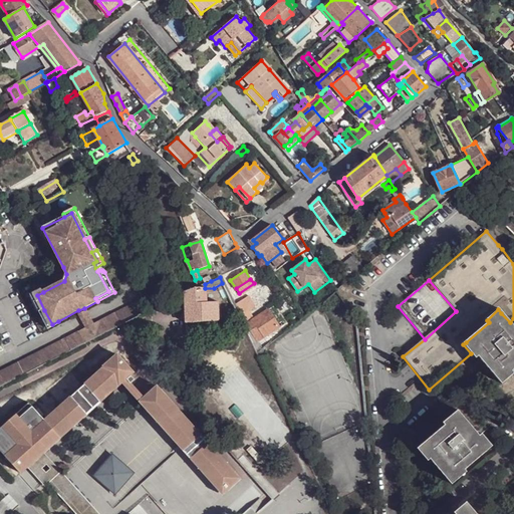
[(186,323),(218,320),(218,301),(206,302),(205,288),(205,284),(198,287),(185,291),(186,323)]
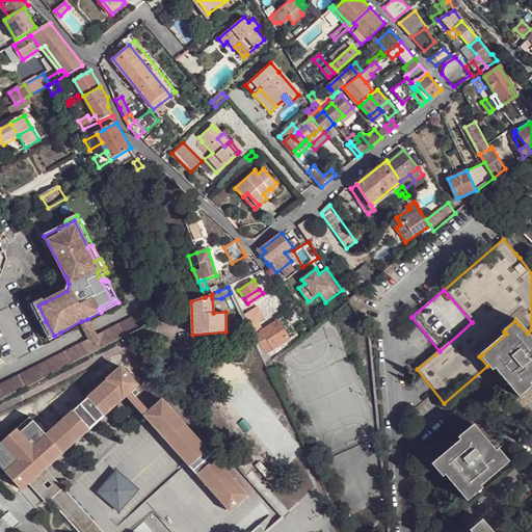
[(45,302),(44,300),(32,306),(42,323),(46,321),(38,306),(45,302)]
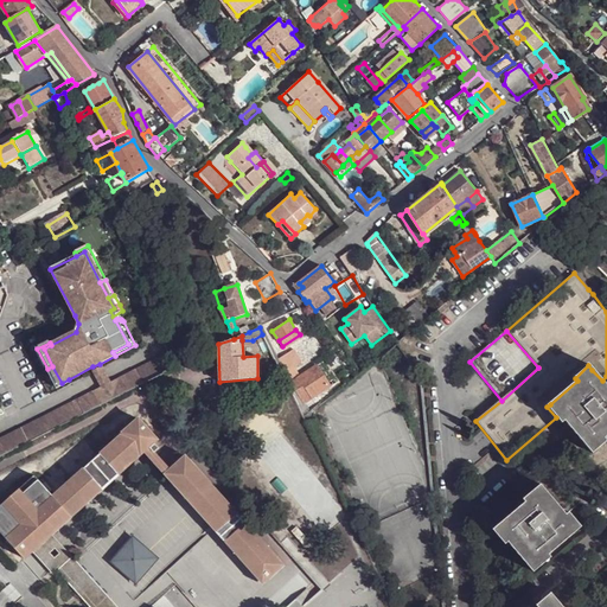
[(292,366),(299,363),(294,352),(291,353),(286,356),(281,358),(286,369),(292,366)]
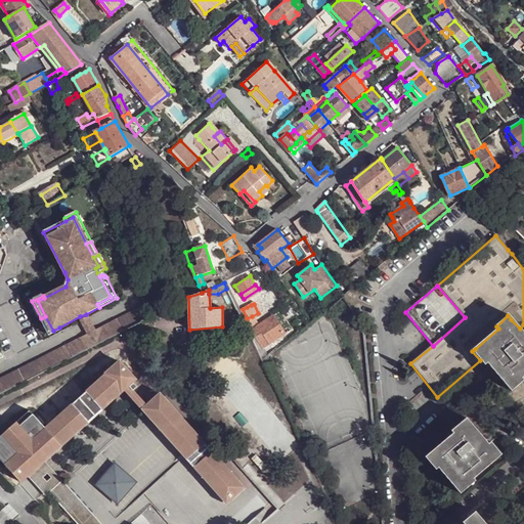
[(0,379),(0,394),(151,316),(146,305),(95,331),(88,335),(0,379)]
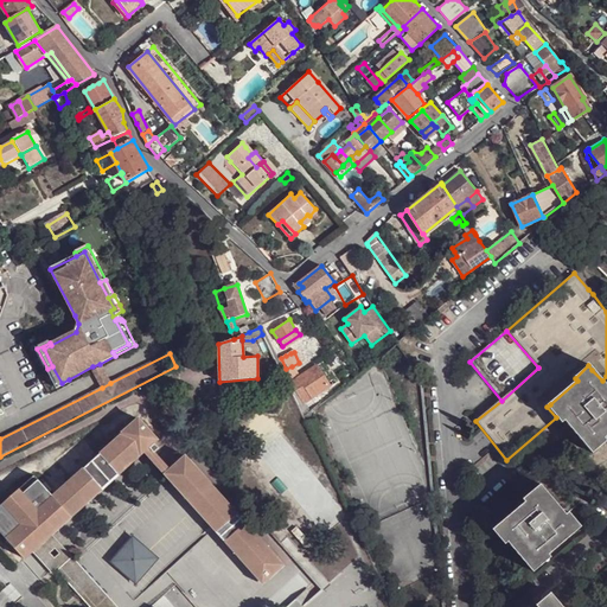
[(312,398),(331,387),(317,365),(315,365),(299,377),(312,398)]
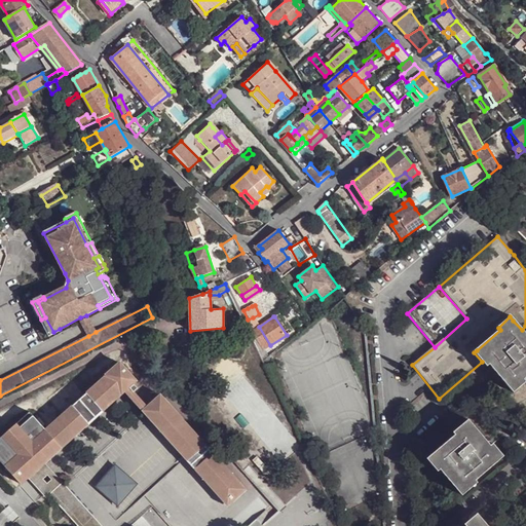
[(513,321),(510,316),(498,328),(500,330),(513,321)]
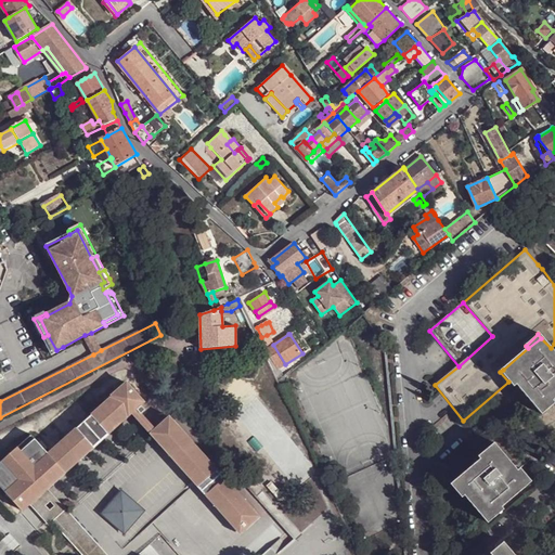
[(48,335),(43,337),(52,355),(64,349),(63,347),(56,350),(48,335)]
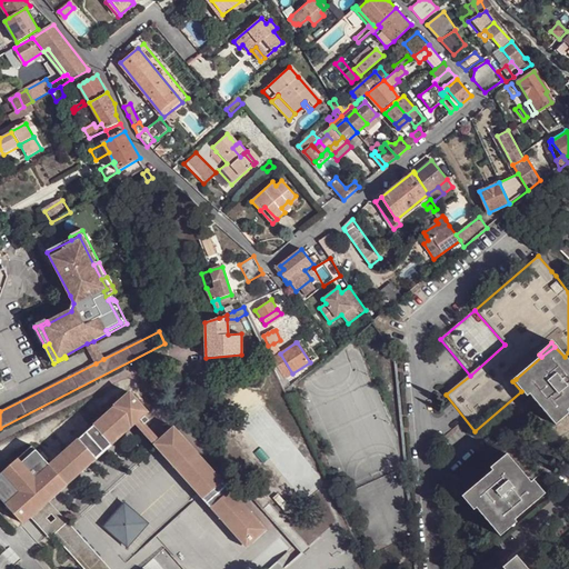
[(273,358),(280,353),(273,343),(268,346),(273,358)]
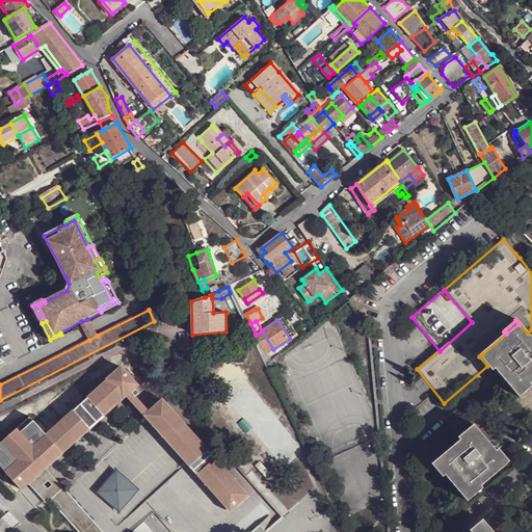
[(83,325),(82,325),(85,331),(89,340),(97,336),(92,328),(89,322),(88,322),(83,325)]
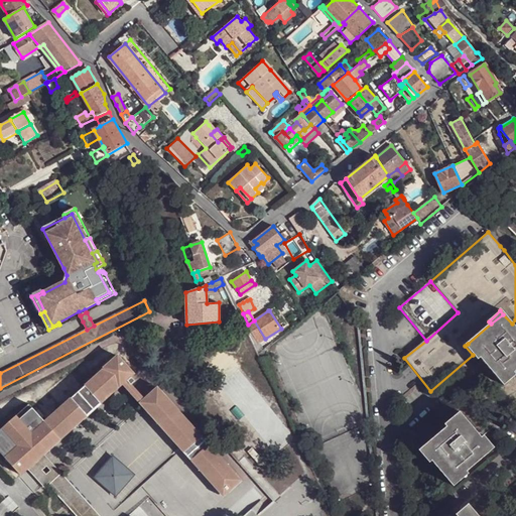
[(515,329),(512,324),(503,314),(491,324),(468,344),(480,358),(501,384),(513,373),(515,370),(515,329)]
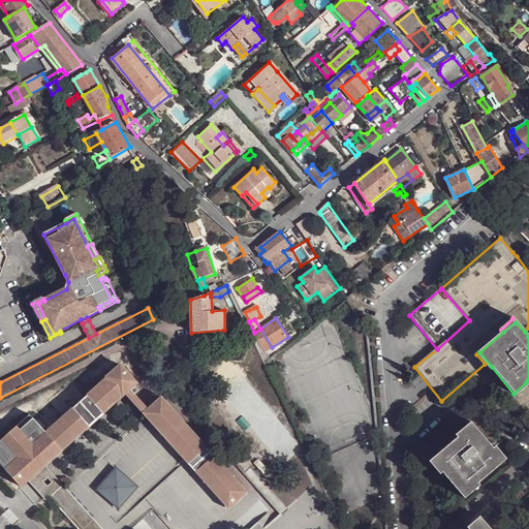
[(266,351),(272,347),(260,329),(254,333),(266,351)]
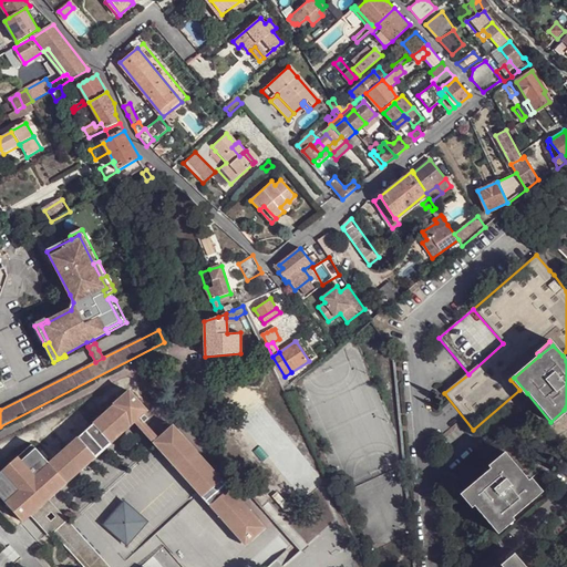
[(511,380),(519,390),(524,395),(527,393),(514,378),(511,380)]
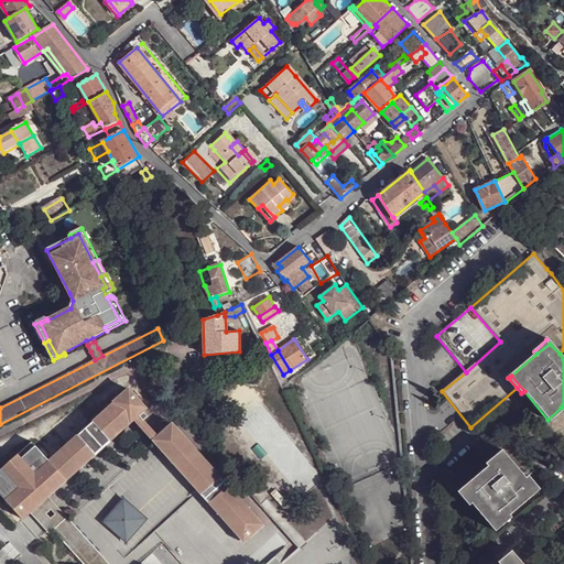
[(6,500),(22,519),(30,512),(31,513),(32,512),(50,497),(133,422),(132,421),(133,420),(139,415),(145,408),(129,389),(52,458),(6,500)]
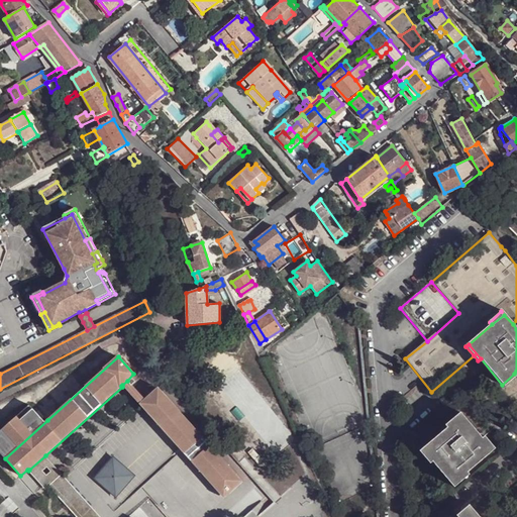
[(514,374),(502,385),(504,387),(516,377),(514,374)]
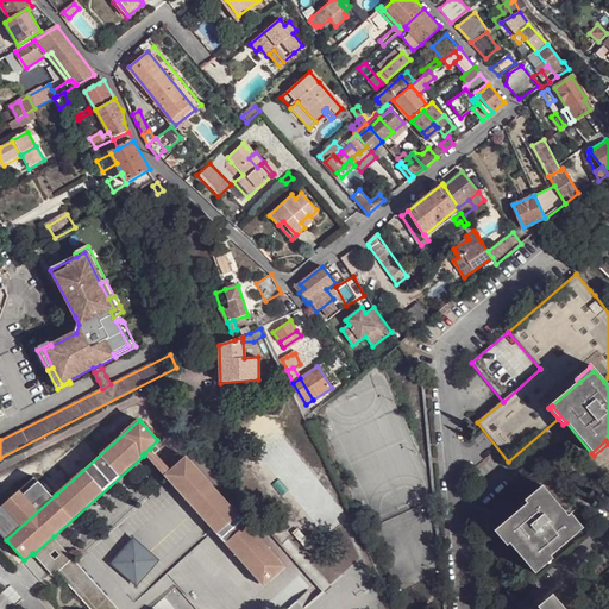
[(165,476),(171,471),(163,463),(157,456),(150,449),(144,453),(165,476)]
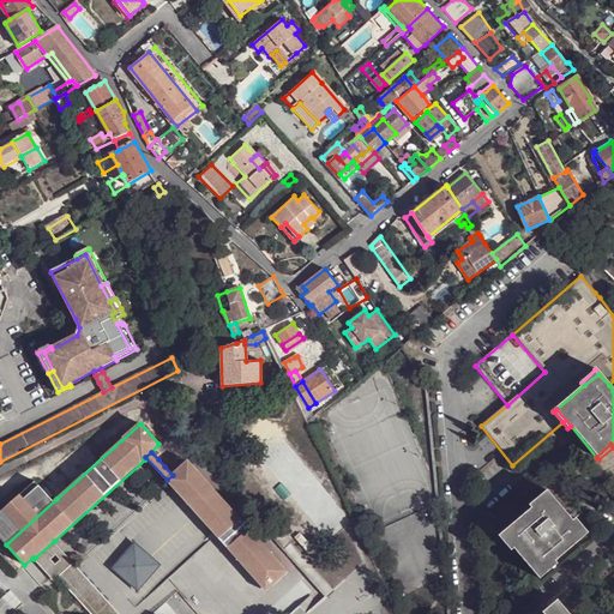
[(266,591),(287,572),(280,564),(281,563),(188,461),(187,461),(173,475),(167,480),(266,591)]
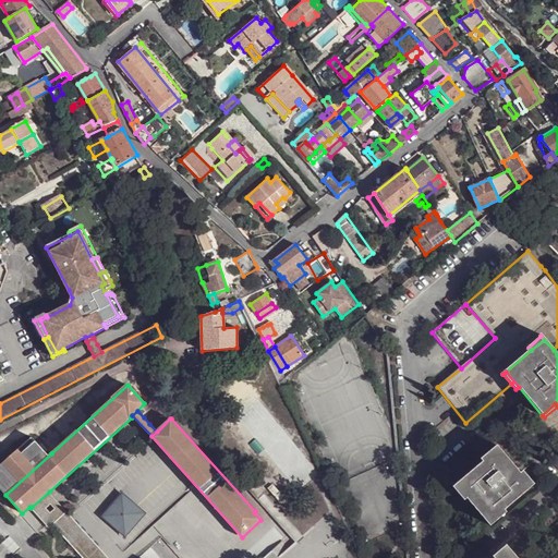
[(0,464),(0,488),(5,495),(51,453),(48,449),(45,452),(39,445),(32,437),(0,464)]
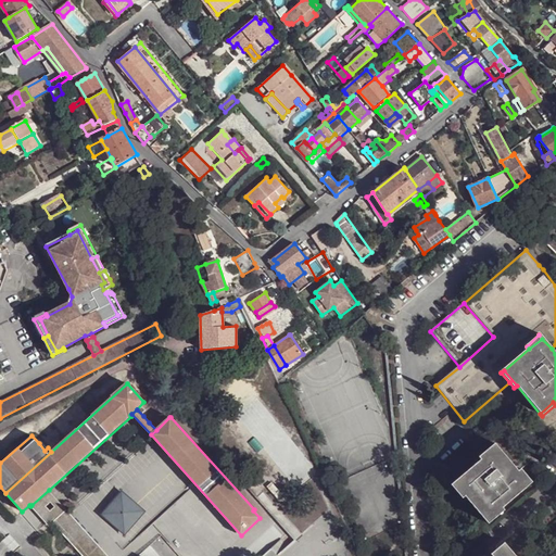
[(41,441),(39,443),(45,451),(48,447),(41,441)]
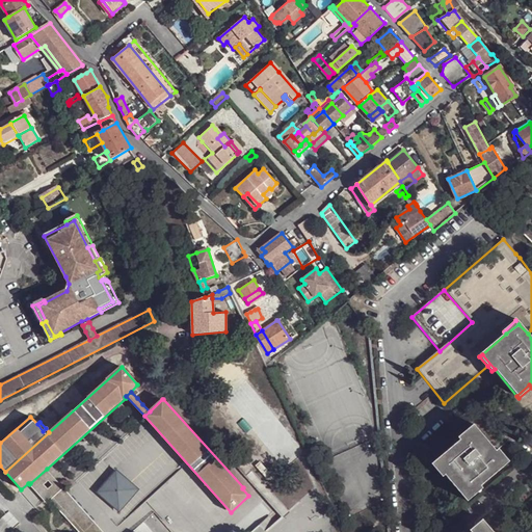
[(459,440),(475,427),(473,425),(457,437),(459,440)]
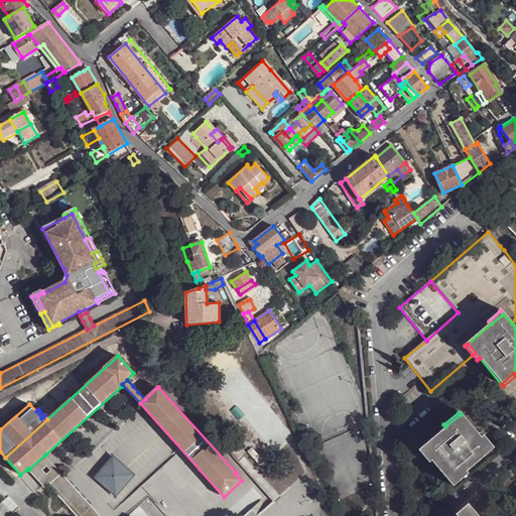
[(466,472),(490,450),(480,438),(461,414),(445,426),(420,448),(431,461),(450,485),(466,472)]
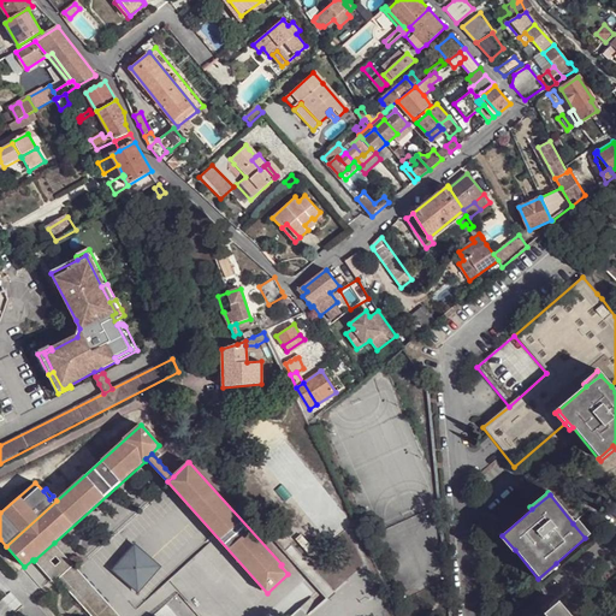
[(588,535),(576,520),(573,523),(585,538),(588,535)]
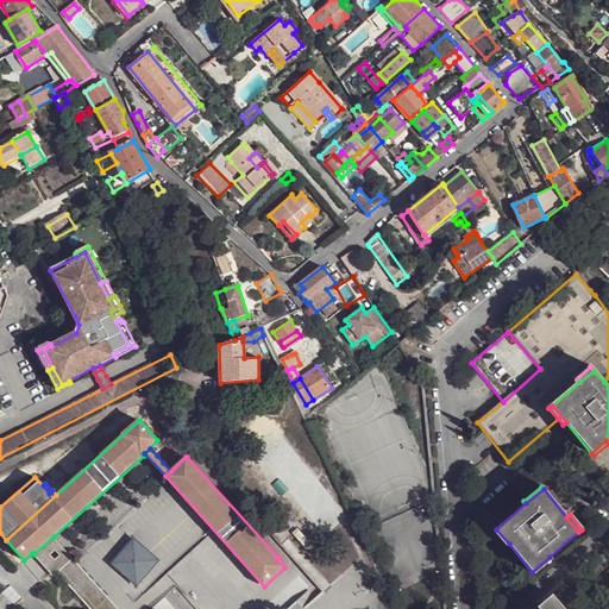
[(509,544),(496,529),(494,532),(506,546),(509,544)]
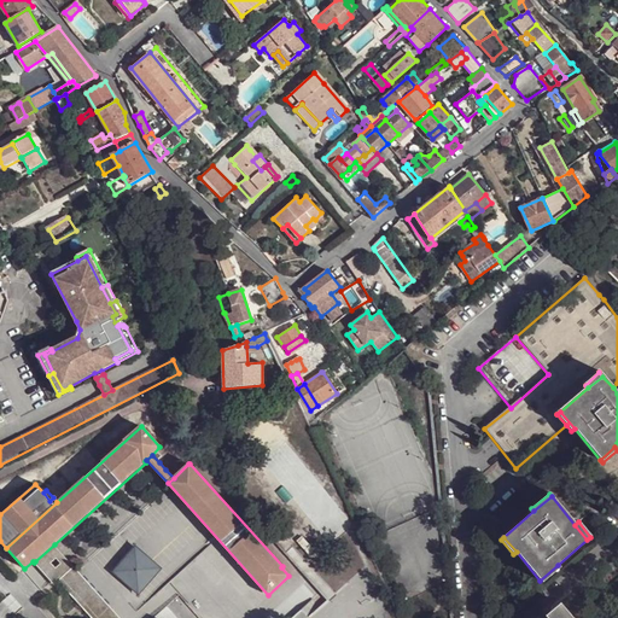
[(75,566),(54,544),(35,561),(54,584),(58,581),(75,566)]
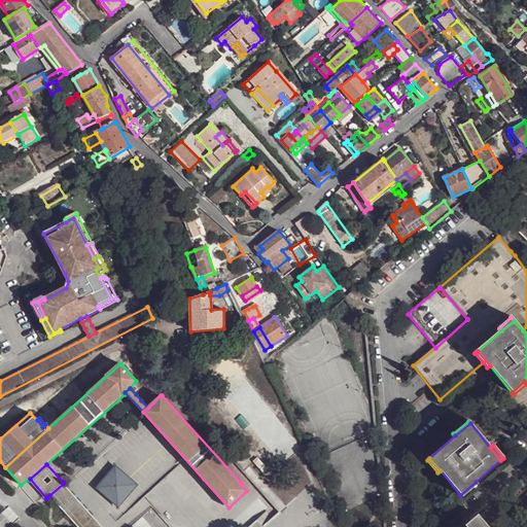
[(117,508),(137,486),(114,465),(95,488),(117,508)]
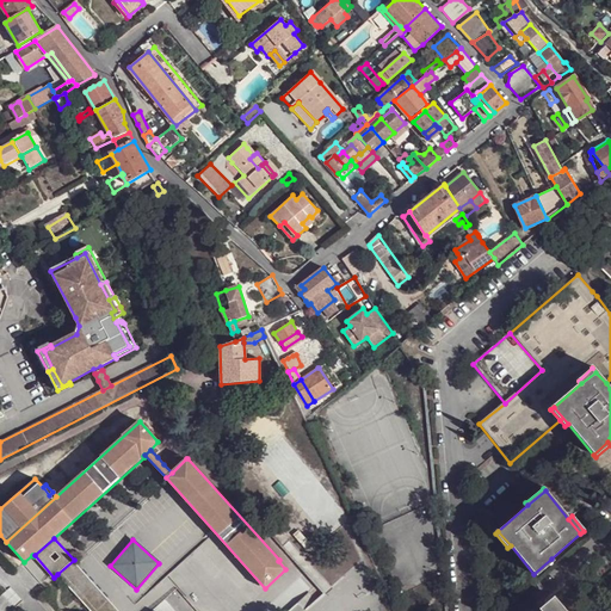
[(610,550),(593,566),(598,571),(610,560),(610,550)]
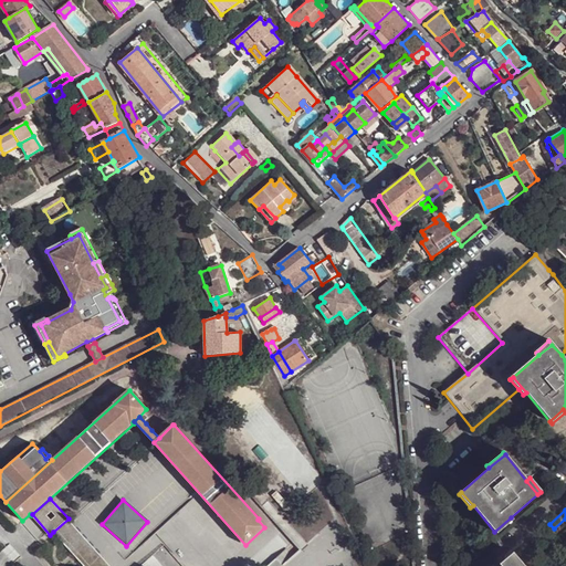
[(511,517),(494,532),(496,534),(512,521),(511,517)]
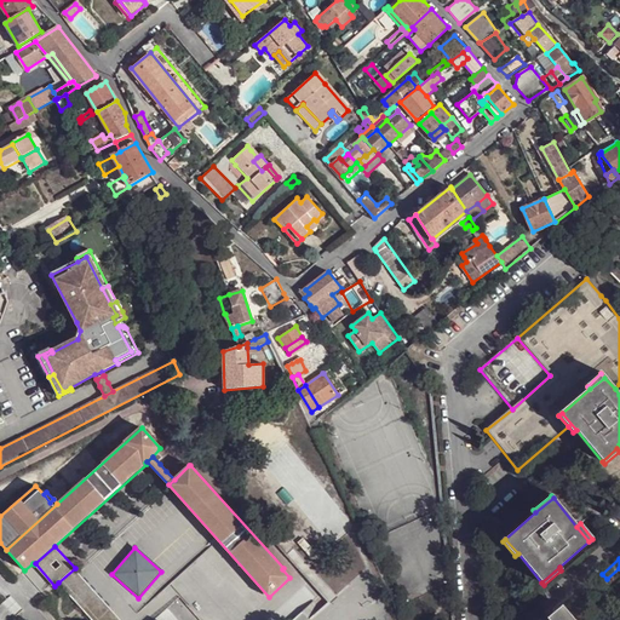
[(120,619),(75,568),(58,583),(91,619),(120,619)]
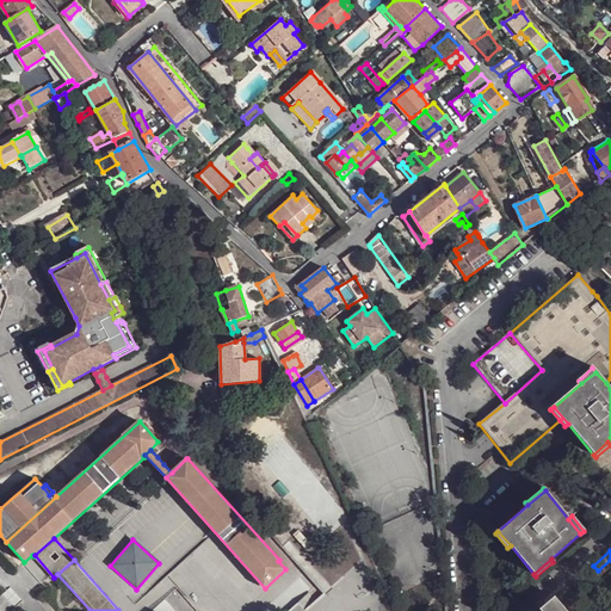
[(539,610),(541,610),(555,600),(553,598),(538,610),(539,610)]
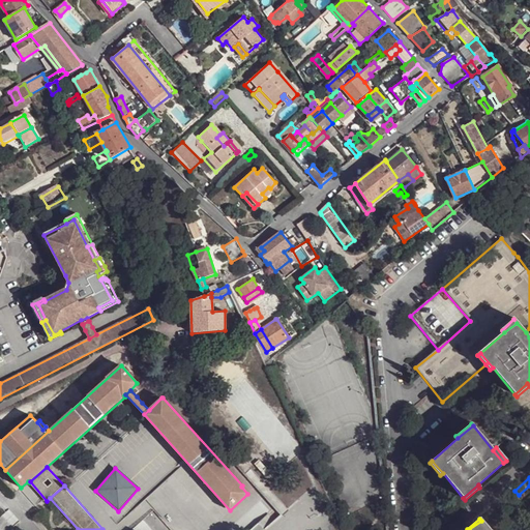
[(490,529),(481,521),(469,529),(490,529)]
